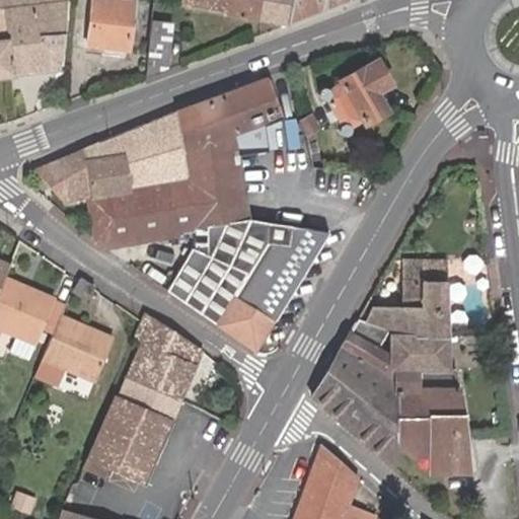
[(0,0),(0,36),(11,38),(14,73),(59,67),(65,0),(0,0)]
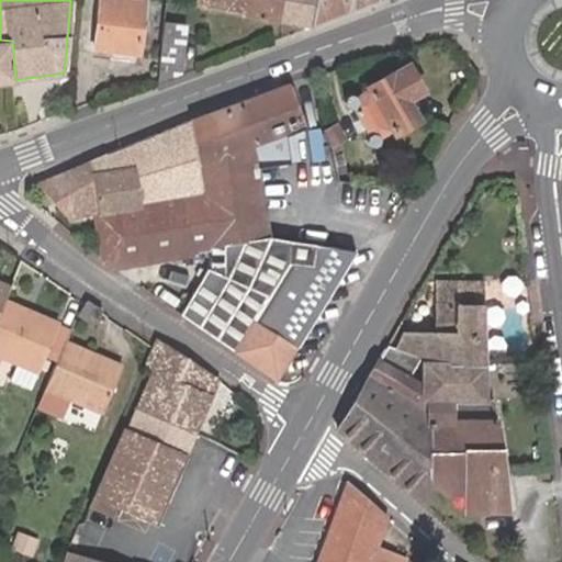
[(101,0),(96,47),(138,53),(144,0),(143,0),(101,0)]
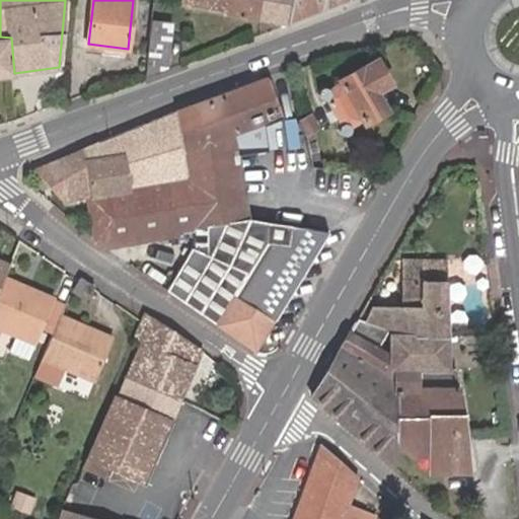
[(228,10),(229,0),(183,0),(182,5),(228,10)]
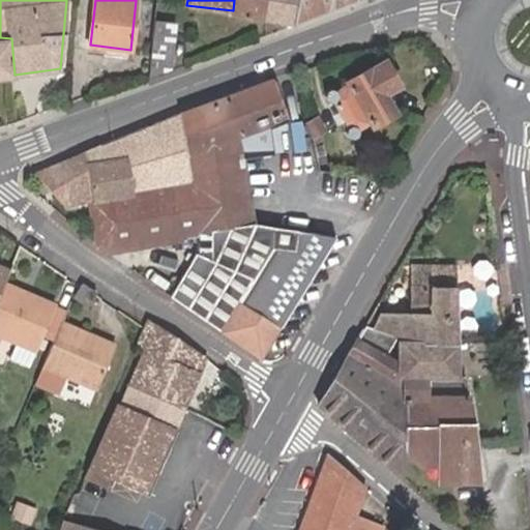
[(271,0),(234,0),(233,10),(232,17),(268,22),(271,0)]
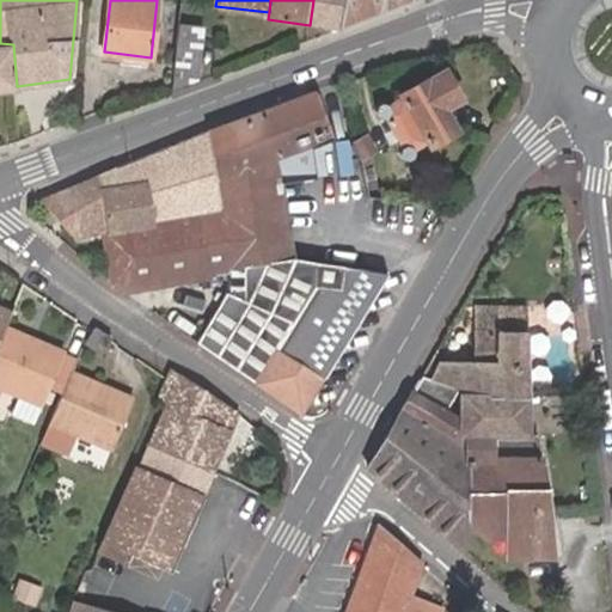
[(347,28),(350,0),(313,0),(310,25),(332,29),(340,30),(347,28)]
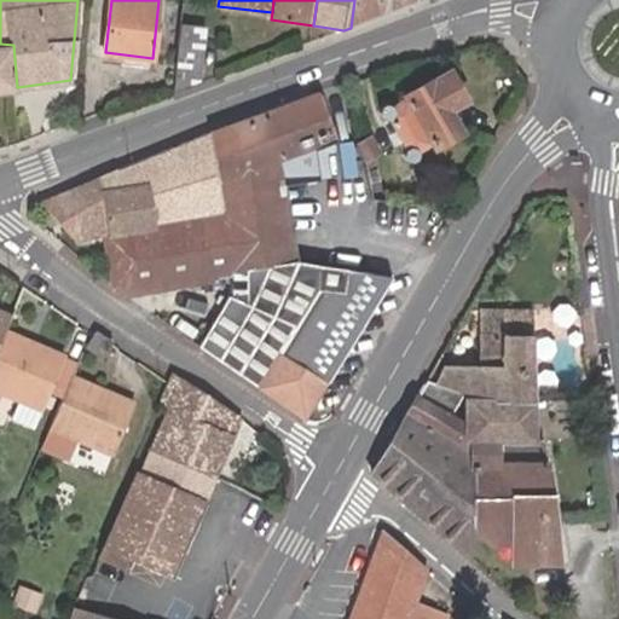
[(354,0),(351,28),(416,1),(416,0),(354,0)]
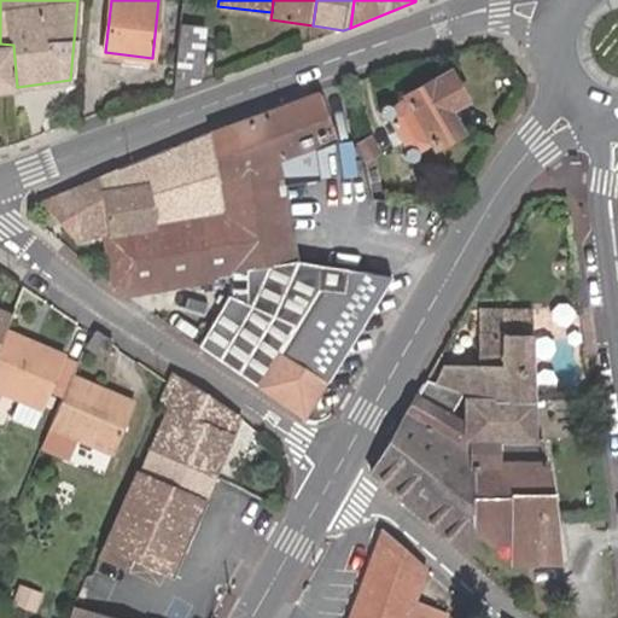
[(185,7),(179,47),(200,51),(207,11),(185,7)]
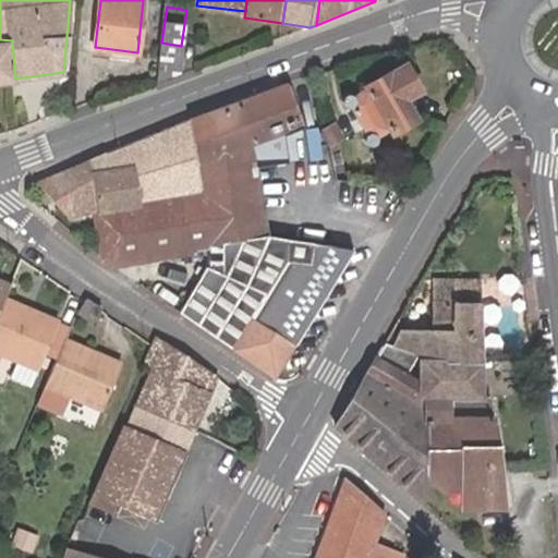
[(0,81),(15,79),(12,40),(0,39),(0,81)]
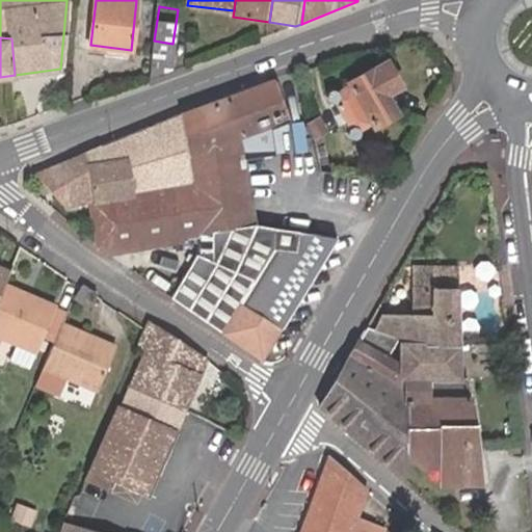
[(154,41),(149,77),(169,69),(173,44),(154,41)]
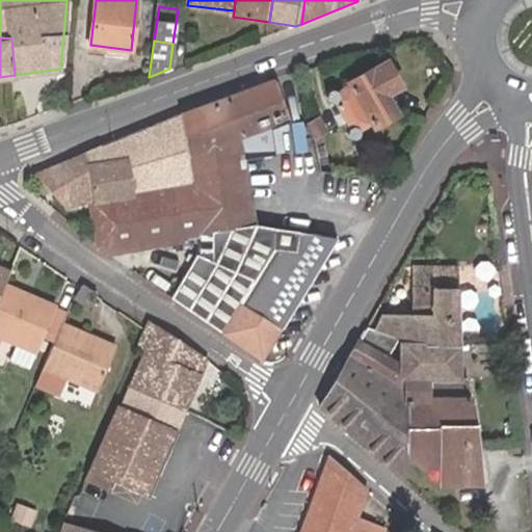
[(384,57),(343,82),(345,87),(338,91),(334,90),(330,90),(327,92),(325,95),(324,99),(325,102),(327,104),(330,106),(334,107),(338,106),(349,127),(347,129),(347,132),(348,136),(351,138),(354,139),(357,139),(361,137),(363,134),(363,131),(362,127),(367,125),(371,131),(398,114),(388,97),(402,88),(384,57)]
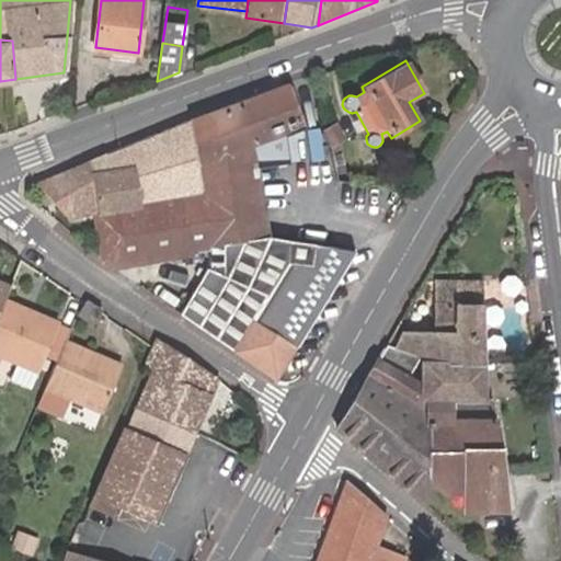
[(187,121),(94,159),(99,213),(94,214),(94,215),(93,215),(102,260),(114,268),(195,251),(224,245),(268,237),(313,244),(308,212),(299,213),(288,153),(297,151),(294,132),(304,127),(288,83),(187,121)]
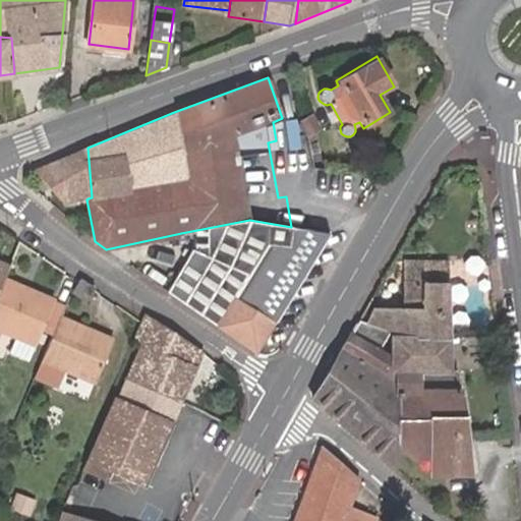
[(317,133),(323,130),(313,115),(303,120),(312,136),(320,151),(325,149),(317,133)]
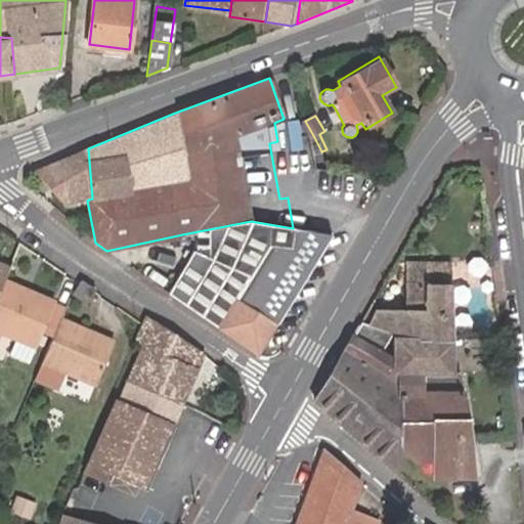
[(92,199),(88,148),(35,171),(64,206),(87,201),(88,201),(88,200),(92,199)]
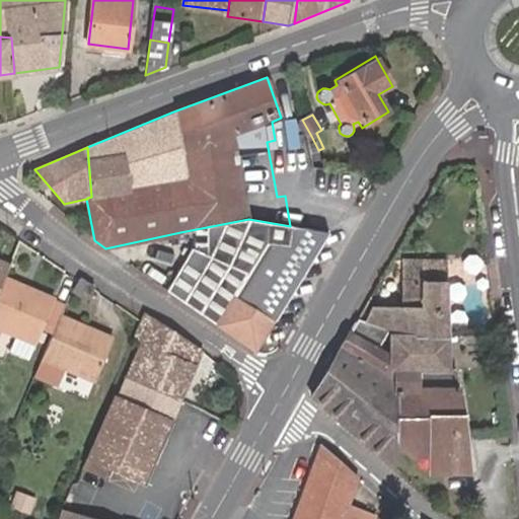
[(253,349),(256,350),(324,233),(290,226),(248,219),(207,227),(206,254),(191,249),(165,289),(253,349)]
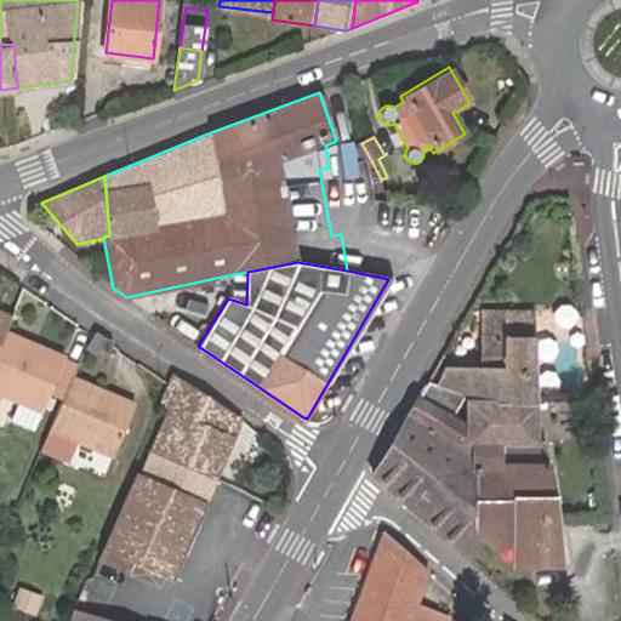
[(228,298),(246,305),(248,272),(216,278),(216,284),(228,298)]
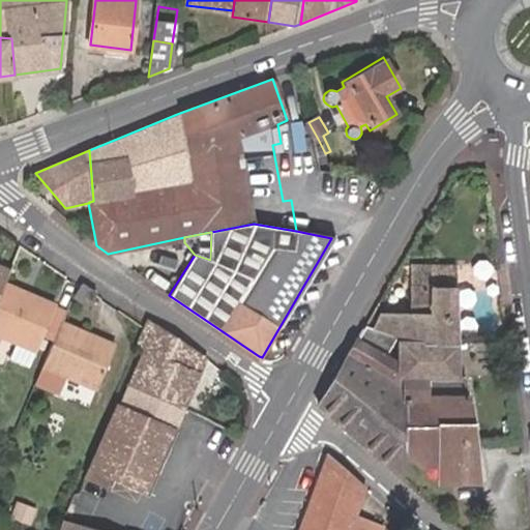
[(379,316),(375,329),(398,337),(398,340),(457,344),(453,266),(412,265),(410,321),(379,316)]
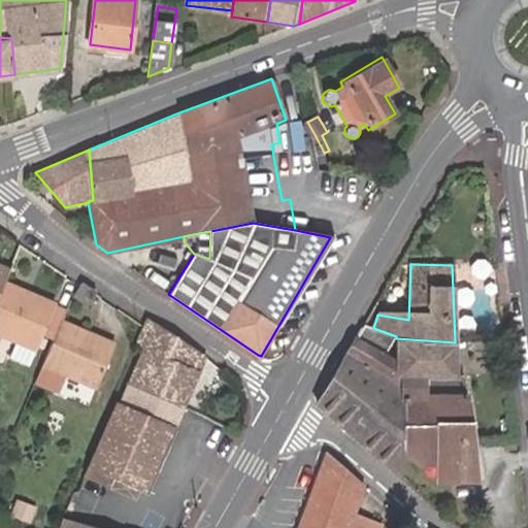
[(0,294),(5,283),(10,270),(0,265),(0,294)]
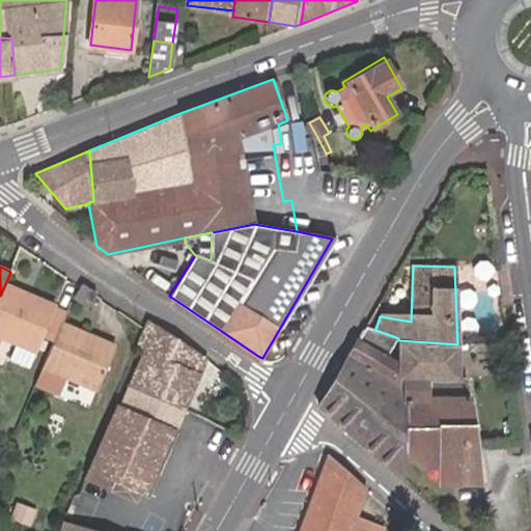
[(64,325),(70,311),(56,305),(5,284),(0,296),(0,335),(37,351),(46,331),(59,336),(64,325)]
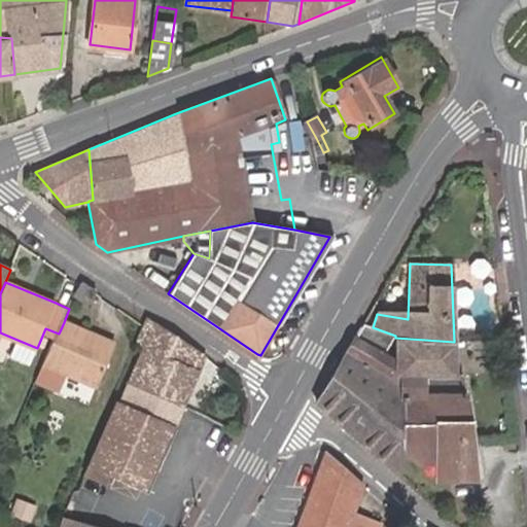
[(81,282),(80,284),(73,293),(75,295),(89,305),(95,293),(97,290),(81,282)]
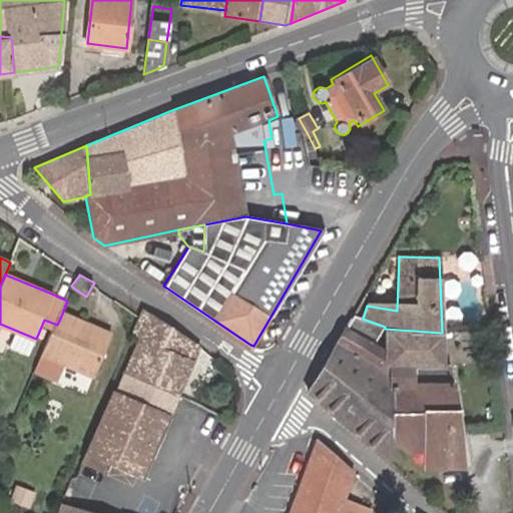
[(142,308),(138,317),(131,334),(137,336),(123,369),(153,382),(153,383),(178,394),(199,346),(142,308)]
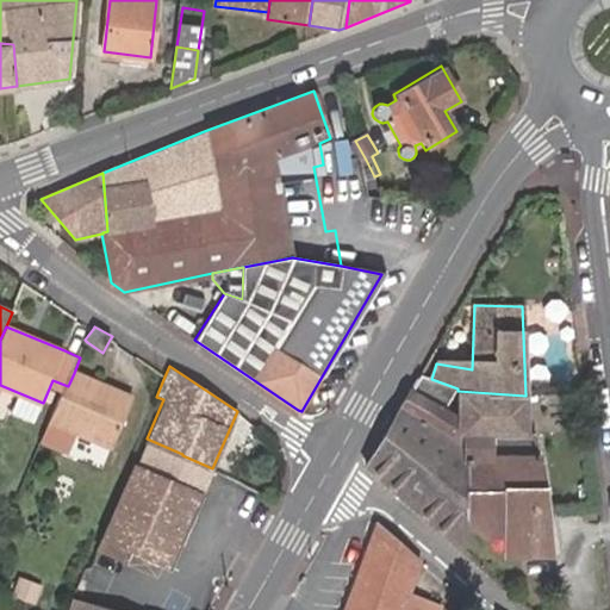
[(135,399),(74,373),(68,386),(54,419),(114,447),(135,399)]
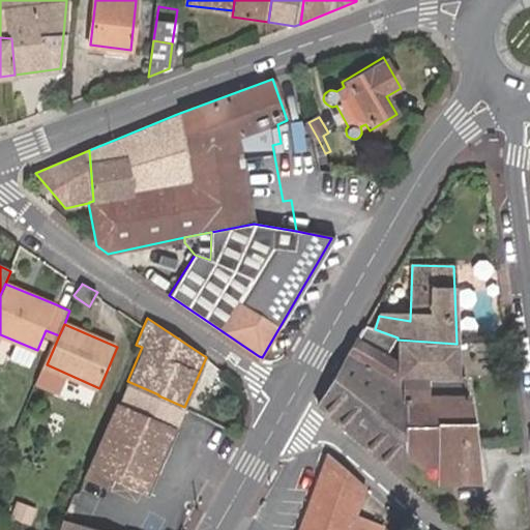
[(375,329),(362,324),(346,353),(400,387),(403,454),(420,466),(436,466),(438,482),(478,481),(468,379),(459,379),(457,344),(398,340),(398,337),(375,329)]
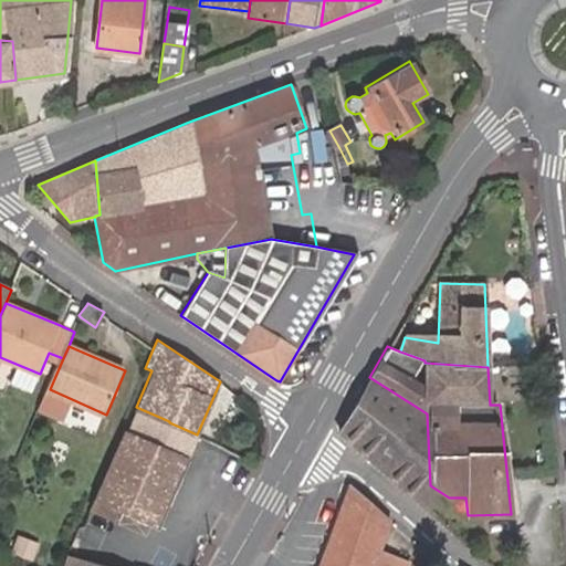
[(40,374),(0,357),(0,376),(33,391),(40,374)]
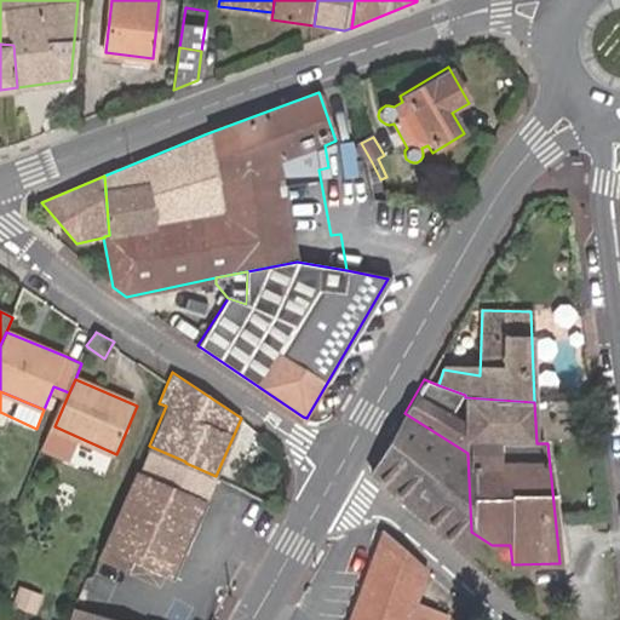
[(468,453),(405,413),(371,472),(468,556),(472,551),(471,532),(468,453)]
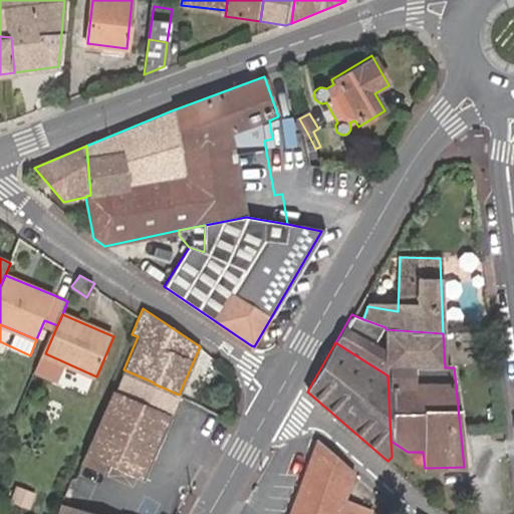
[(67,363),(45,353),(37,371),(59,381),(67,363)]
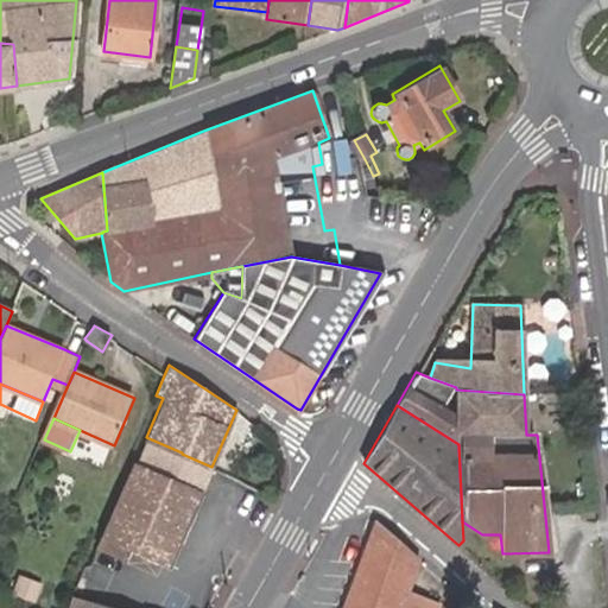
[(182,453),(146,437),(99,548),(124,558),(127,548),(170,565),(211,467),(182,454),(182,453)]
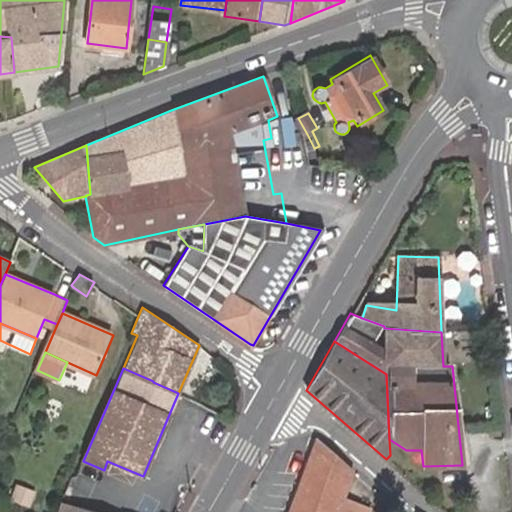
[(352,470),(318,439),(289,511),(367,511),(369,508),(342,498),(352,470)]
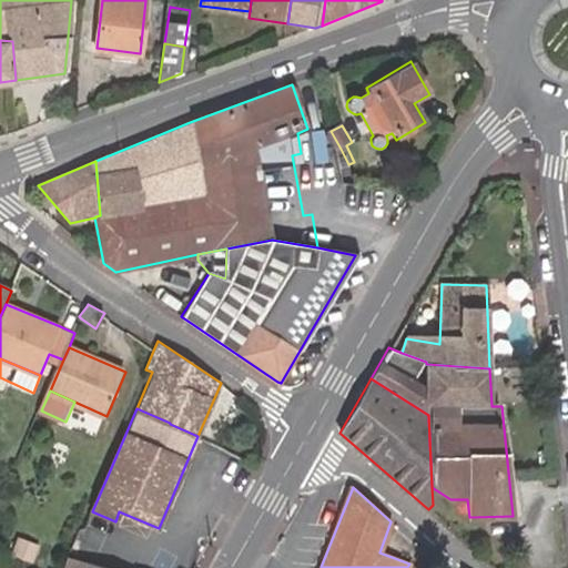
[(33,564),(41,547),(18,538),(12,555),(33,564)]
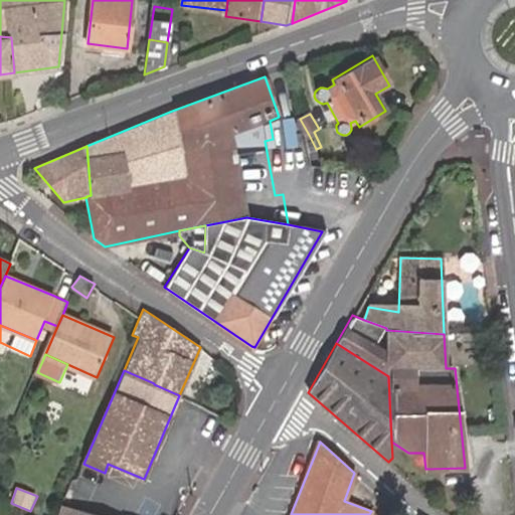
[(94,514),(61,506),(58,514),(94,514)]
